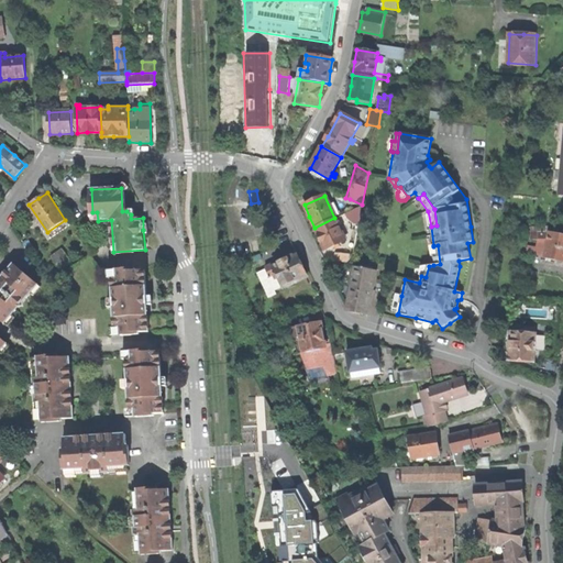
[(324,250),(345,241),(334,218),(315,228),(320,239),(324,250)]
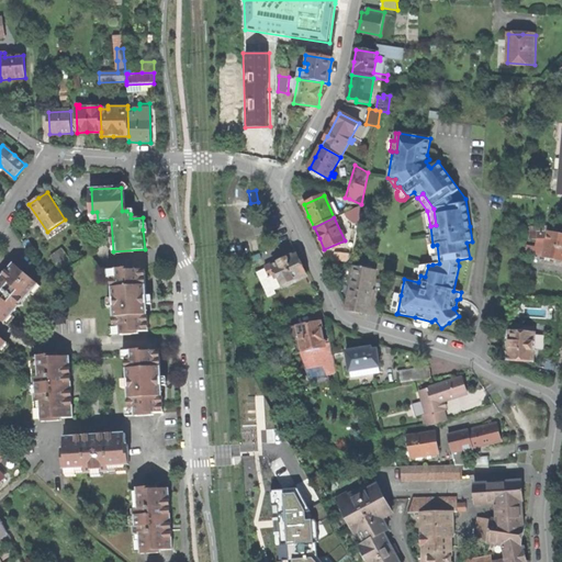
[(526,253),(561,260),(561,235),(549,233),(537,233),(537,239),(536,248),(528,246),(526,253)]
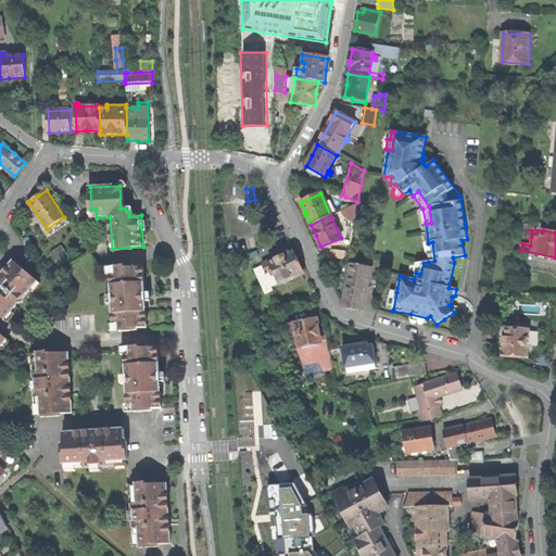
[(426,243),(428,262),(434,261),(432,242),(428,243),(428,242),(426,243)]
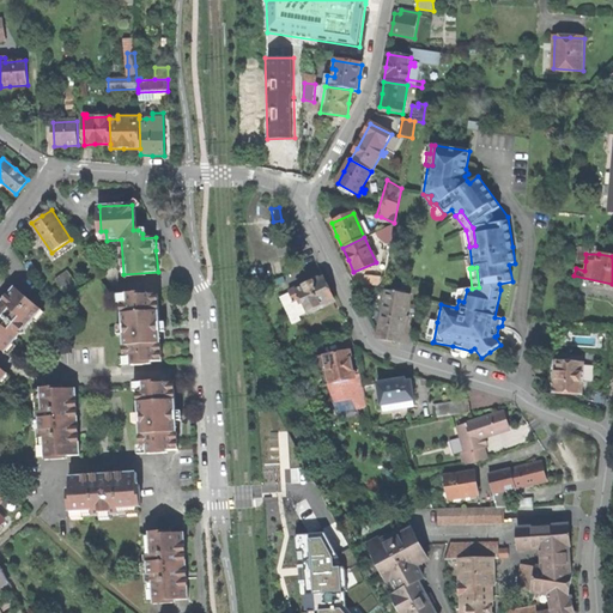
[(66,295),(78,285),(67,271),(55,280),(66,295)]
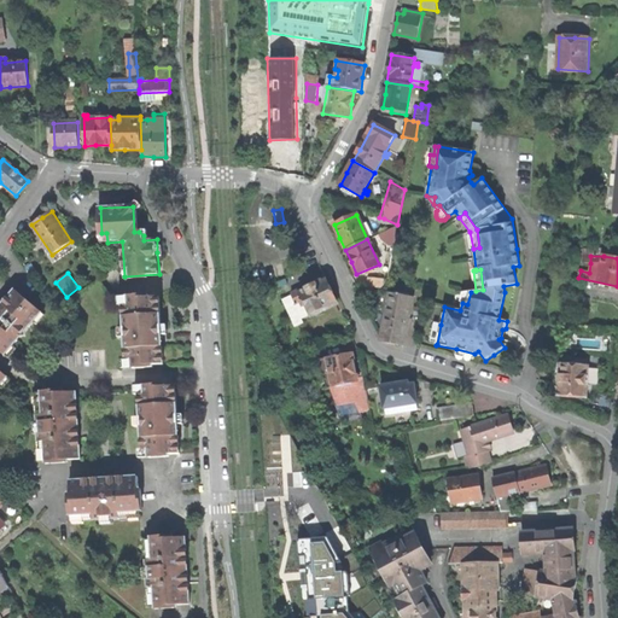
[(291,285),(289,278),(275,283),(279,292),(289,289),(289,286),(291,285)]
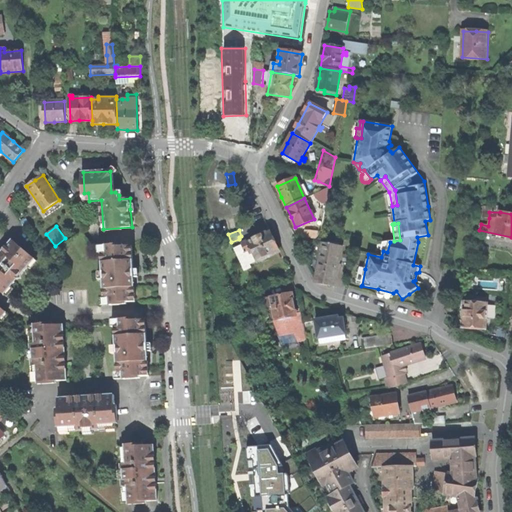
[(270,230),(242,244),(249,262),(253,260),(251,255),(254,253),(258,261),(279,251),(276,245),(270,230)]
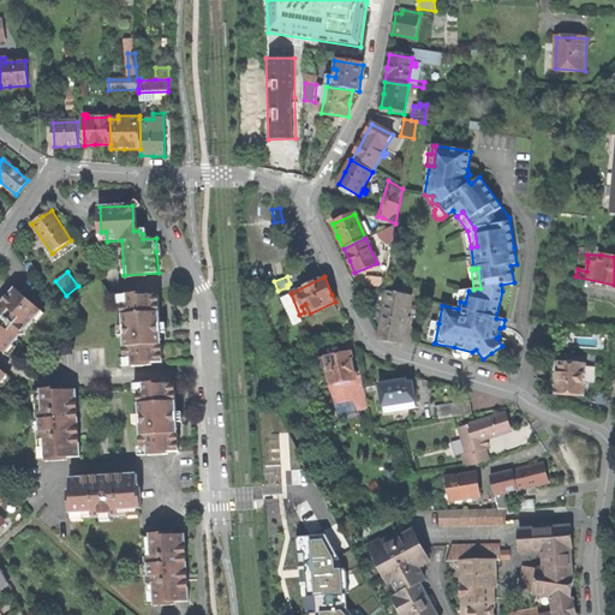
[(41,309),(16,288),(1,306),(0,304),(0,350),(4,352),(9,346),(11,347),(18,339),(15,336),(27,323),(29,326),(36,318),(35,316),(41,309)]
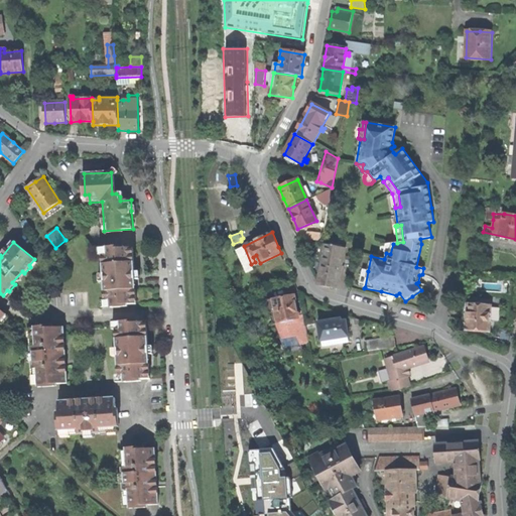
[(325,284),(337,287),(344,248),(341,248),(341,245),(329,243),(329,246),(326,245),(318,283),(325,284)]
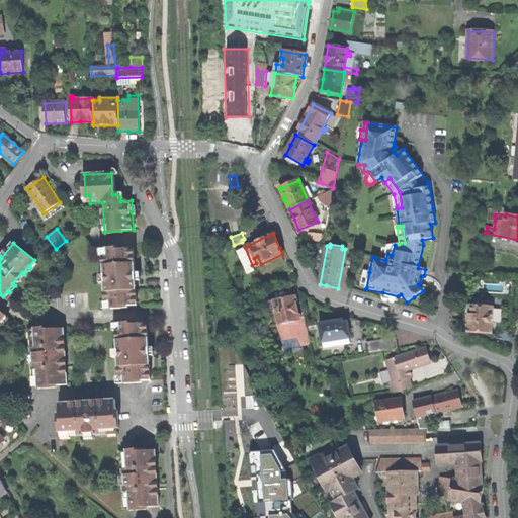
[(386,253),(387,254),(392,255),(395,245),(387,246),(386,253)]
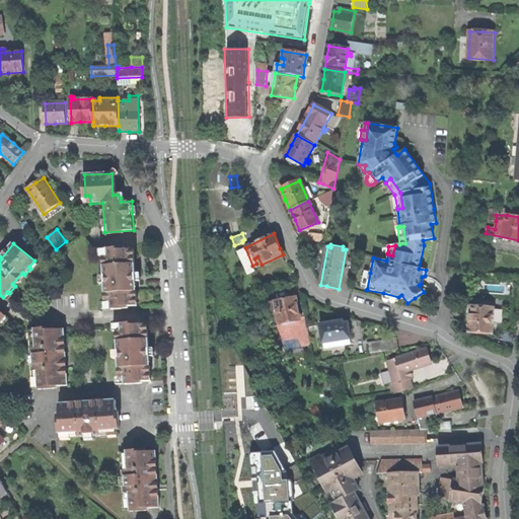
[(107,308),(138,306),(136,275),(134,249),(103,251),(107,308)]
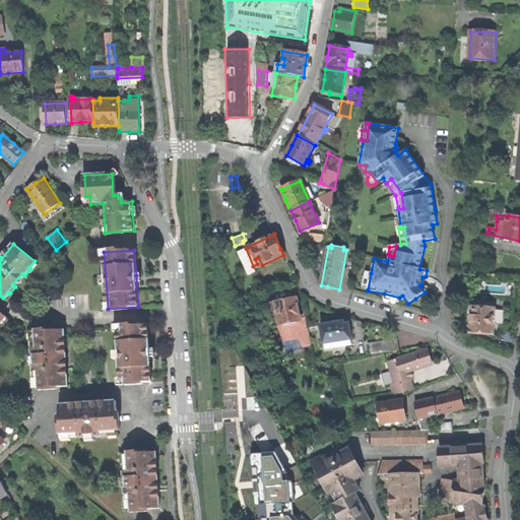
[(362,287),(368,289),(371,273),(365,272),(362,287)]
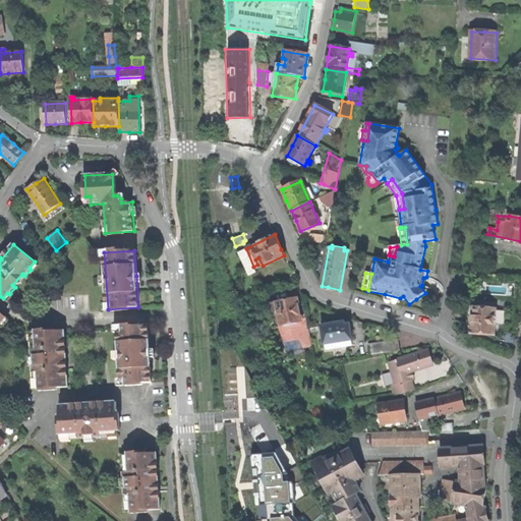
[(399,303),(400,298),(385,294),(384,300),(399,303)]
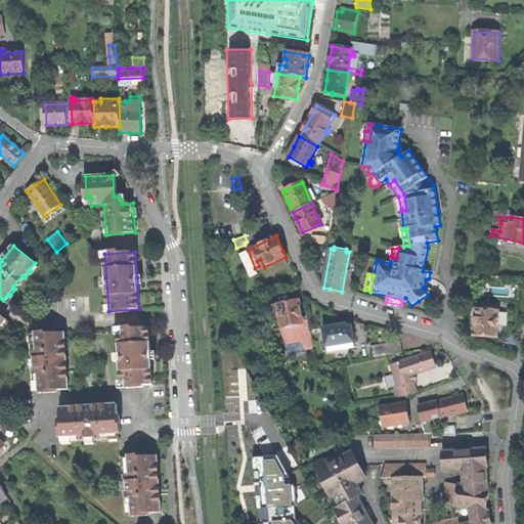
[(294,301),(277,304),(281,328),(303,323),(299,300),(294,301)]
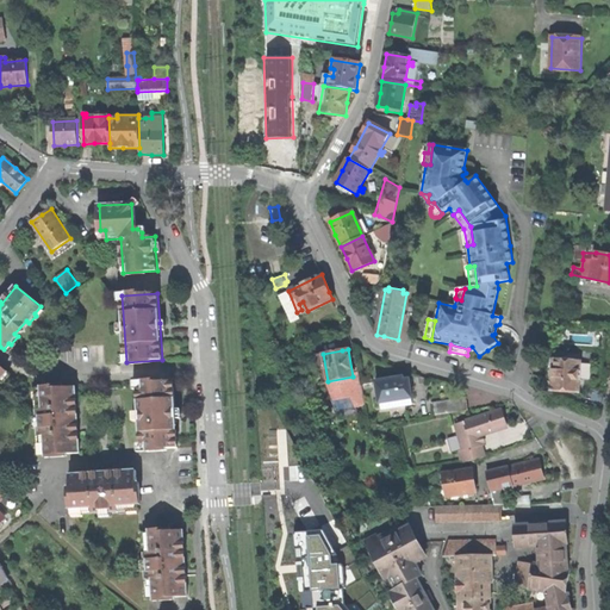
[(579,361),(553,360),(552,390),(565,391),(578,392),(579,361)]
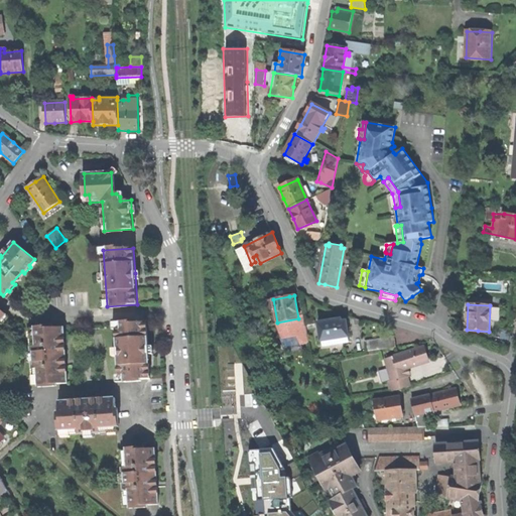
[(331,320),(318,323),(318,324),(321,346),(349,341),(346,321),(341,321),(341,319),(331,320)]
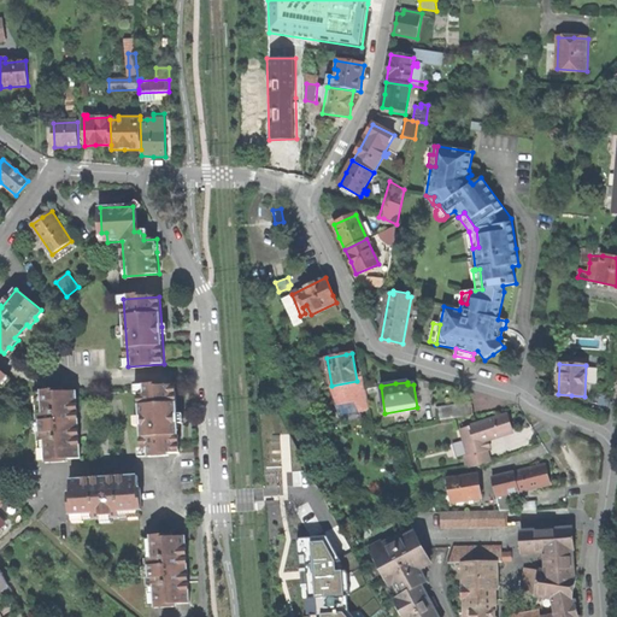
[(144,456),(180,453),(177,413),(176,385),(139,387),(144,456)]
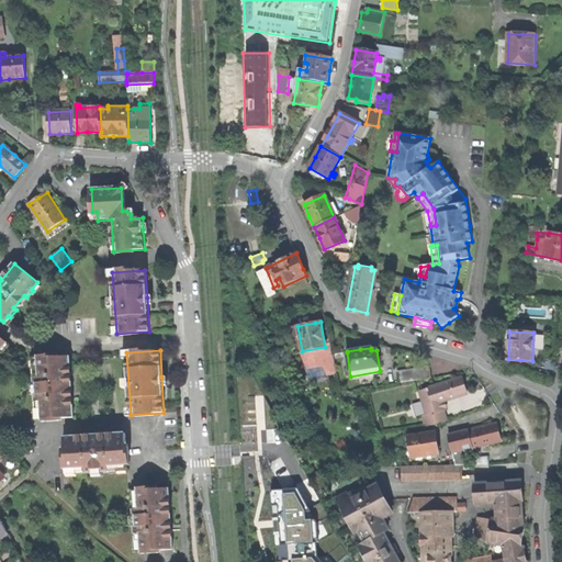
[(42,420),(72,418),(71,398),(70,398),(70,386),(69,377),(70,377),(69,357),(38,359),(40,378),(34,378),(35,402),(41,402),(42,420)]
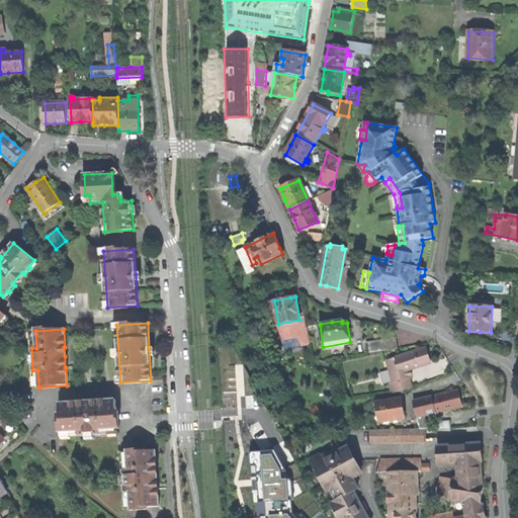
[(401,339),(370,343),(372,352),(402,347),(401,339)]
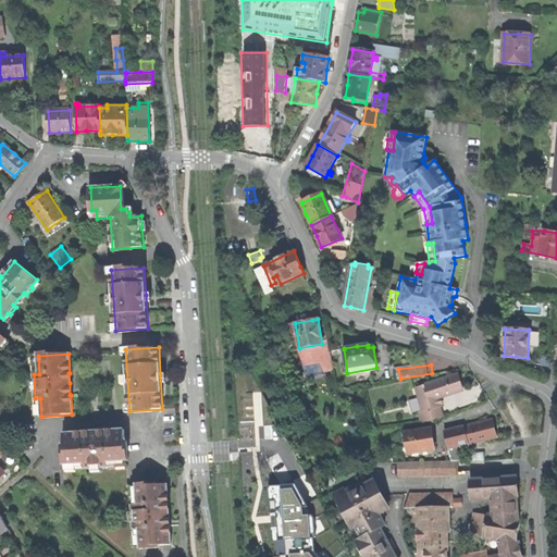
[(458,374),(417,387),(420,401),(416,403),(417,407),(411,408),(411,409),(408,409),(411,424),(433,421),(443,417),(440,406),(442,405),(440,397),(462,390),(460,383),(458,374)]
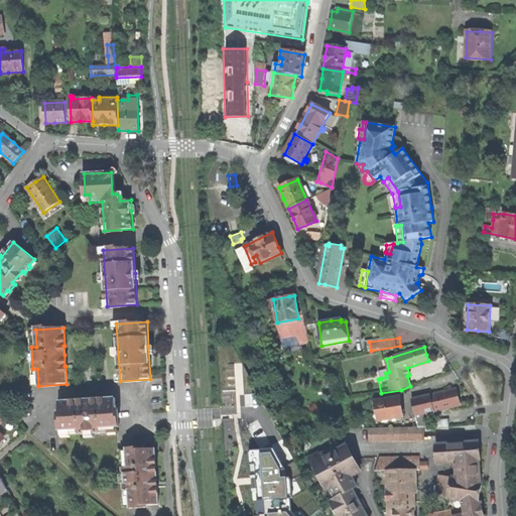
[(344,348),(334,350),(335,357),(346,355),(344,348)]
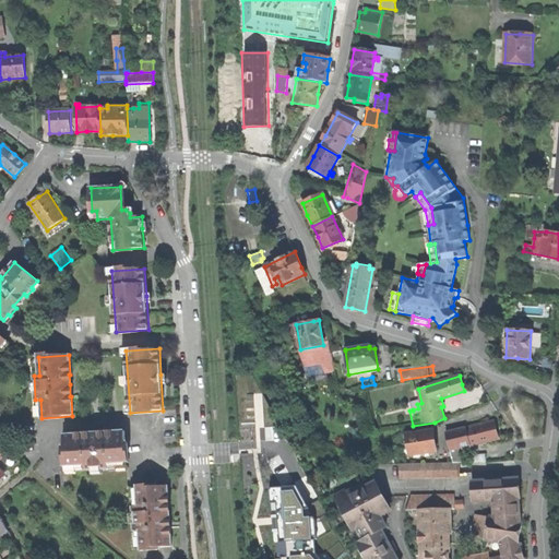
[(494,421),(445,433),(453,463),(458,463),(465,463),(464,455),(470,448),(468,445),(498,438),(496,428),(494,421)]
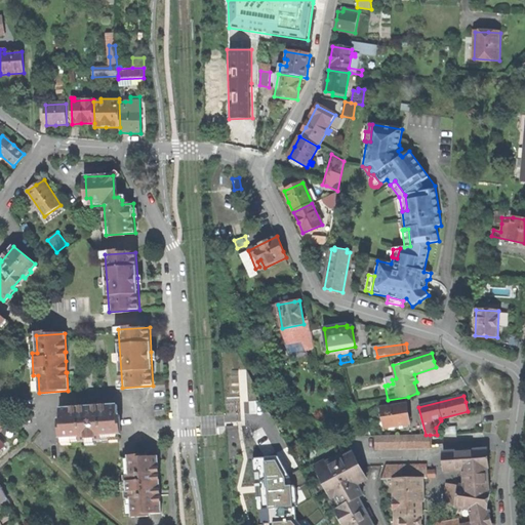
[(384,407),(378,409),(381,428),(386,428),(409,423),(408,414),(407,404),(384,407)]
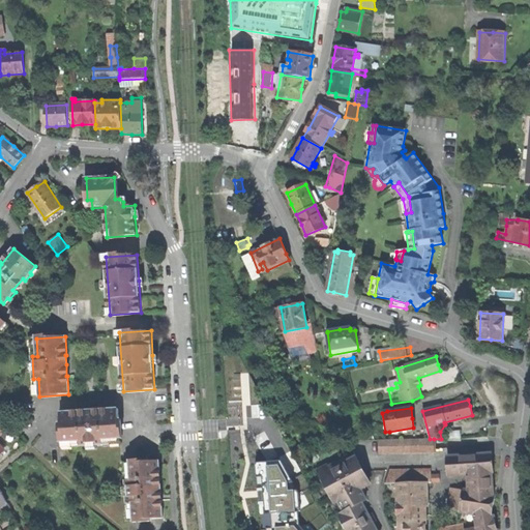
[(79,413),(61,414),(63,448),(81,447),(81,451),(104,450),(104,445),(120,444),(118,410),(100,411),(100,412),(88,413),(79,414),(79,413)]
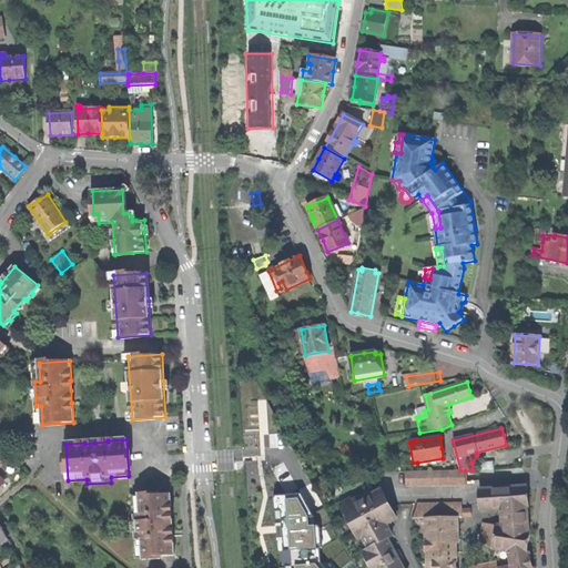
[(0,488),(4,484),(0,478),(0,463),(3,459),(7,463),(10,460),(1,452),(0,452),(0,488)]
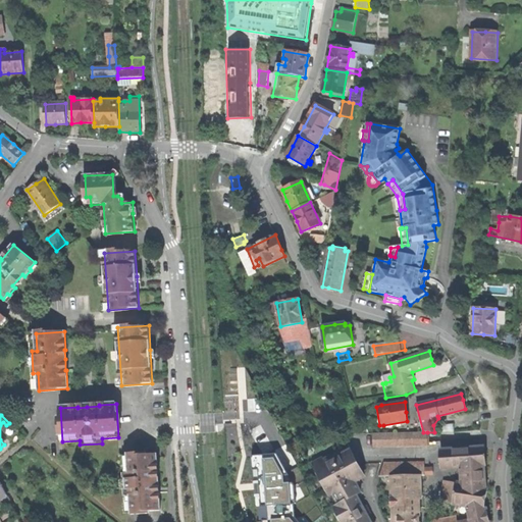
[(423,432),(373,433),(373,447),(427,446),(427,432),(423,432)]
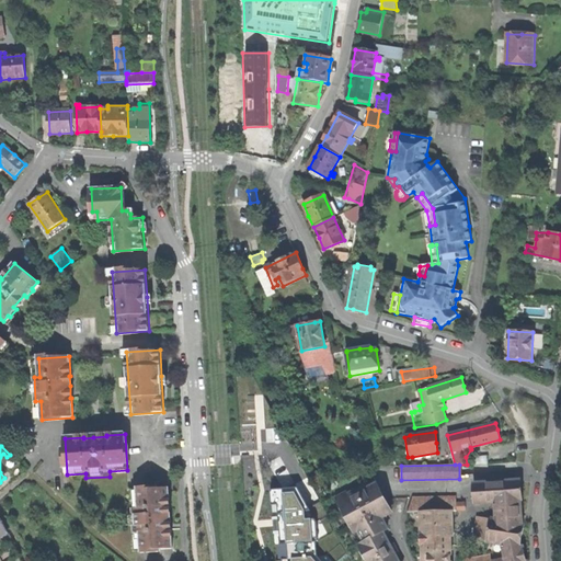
[(518,480),(476,483),(477,502),(499,501),(500,521),(522,525),(519,501),(518,480)]
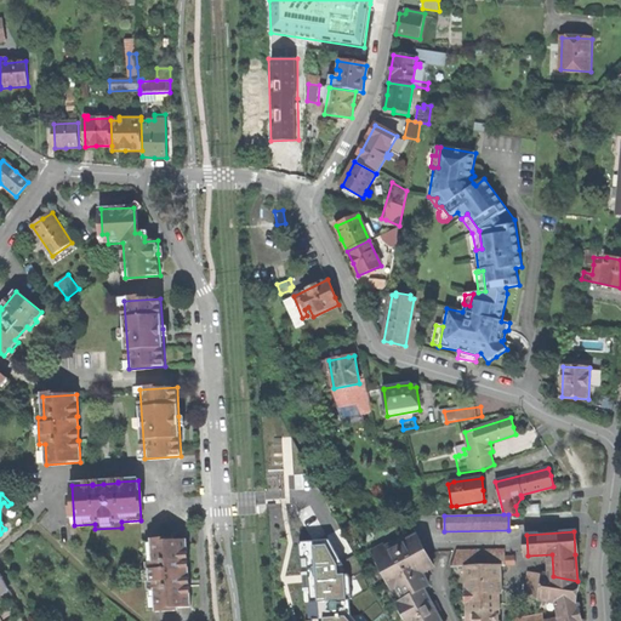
[(440,620),(438,614),(440,611),(438,607),(436,603),(432,604),(425,588),(429,586),(425,577),(427,571),(433,568),(425,552),(416,536),(405,542),(404,539),(385,548),(383,546),(376,550),(404,599),(400,602),(400,603),(399,604),(408,620),(440,620)]
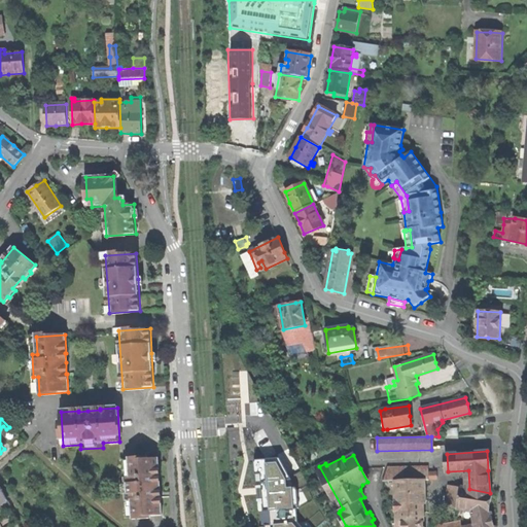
[(279,457),(253,459),(254,475),(261,475),(261,484),(264,508),(271,508),(272,525),(266,526),(297,526),(295,524),(293,488),(288,488),(287,481),(292,481),(279,457)]
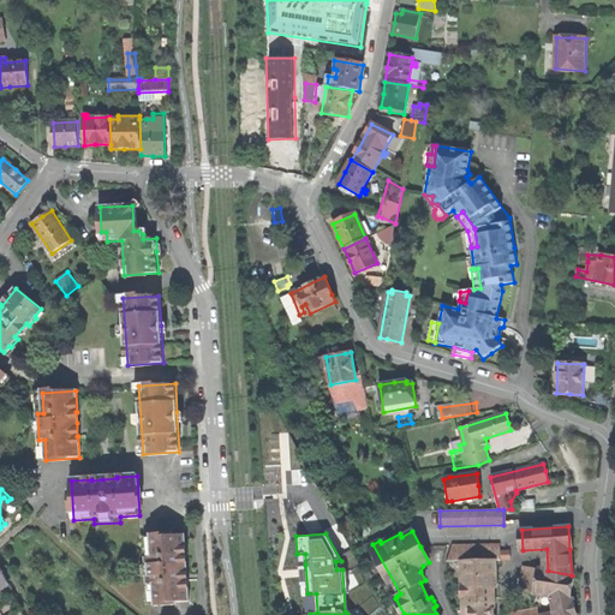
[(184,535),(149,537),(150,557),(143,557),(145,584),(151,584),(154,604),(189,602),(186,581),(185,581),(185,568),(184,555),(185,555),(184,535)]
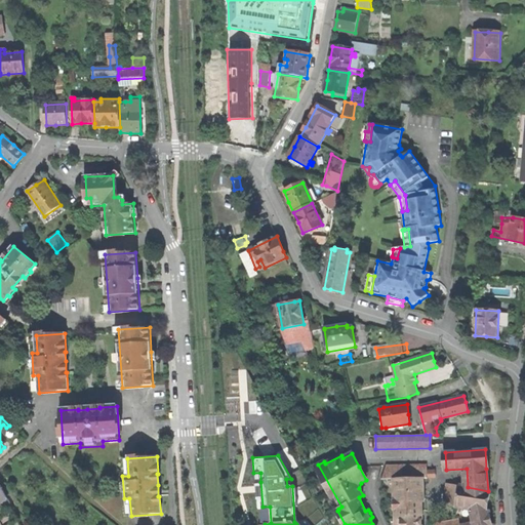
[(427,466),(386,467),(381,480),(395,480),(395,524),(420,524),(421,524),(420,510),(420,494),(420,479),(428,478),(427,466)]
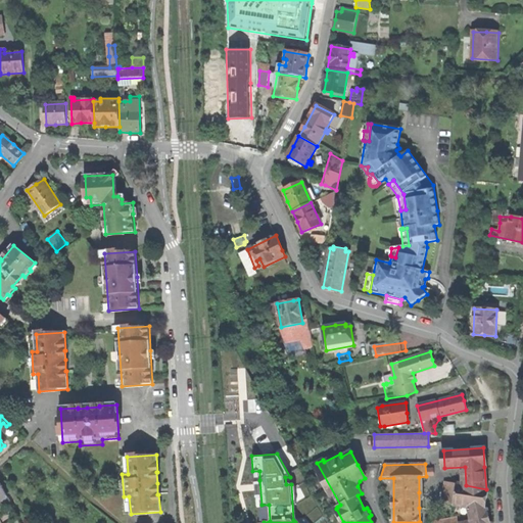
[(486,496),(486,489),(466,485),(445,482),(441,503),(469,508),(484,510),(486,496)]
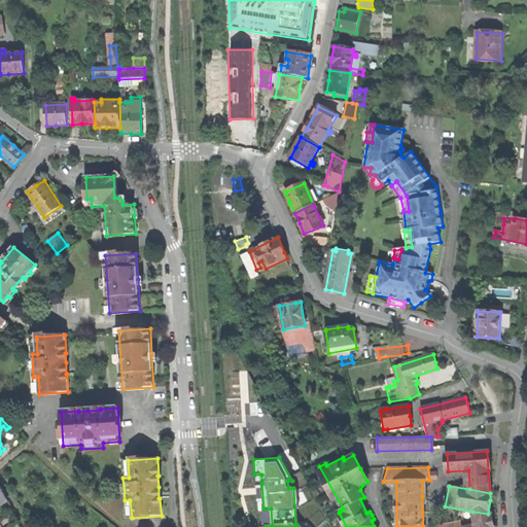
[(490,514),(488,514),(472,512),(472,513),(475,525),(465,526),(493,526),(492,520),(490,514)]
